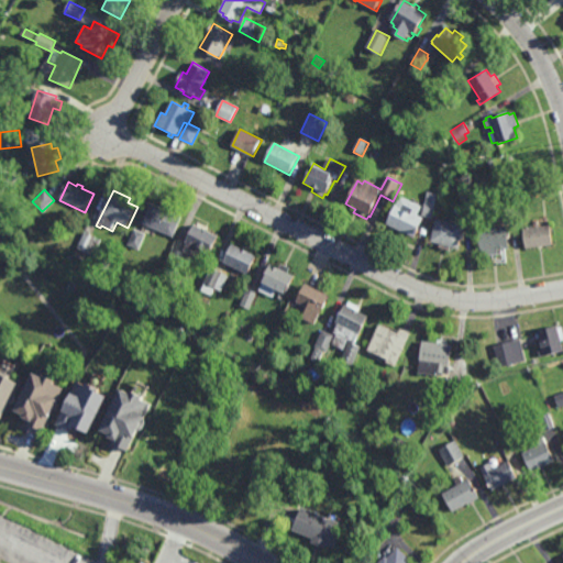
[(463,207),(463,190),(472,190),(472,207),(463,207)]
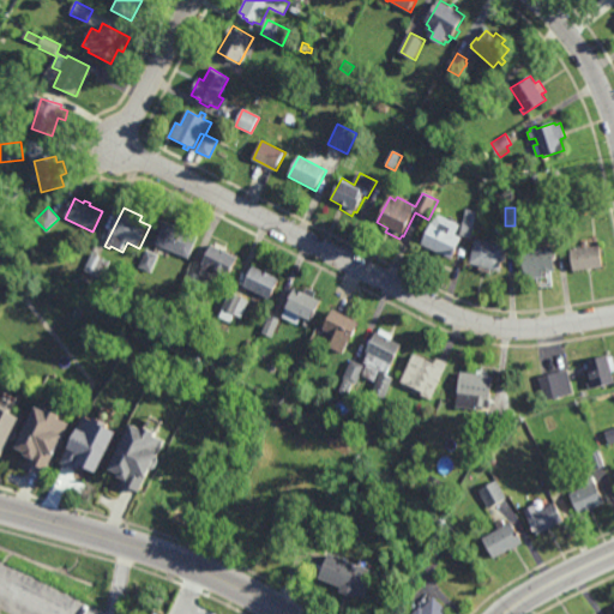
[(461,236),(465,210),(476,212),(470,239),(461,236)]
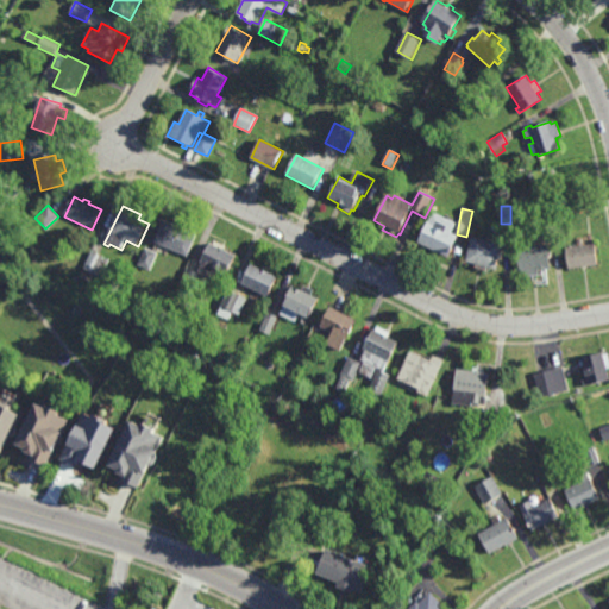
[(457,234),(462,237),(451,258),(420,244),(434,213),(447,219),(449,215),(454,219),(453,221),(458,224),(453,233),(457,234)]
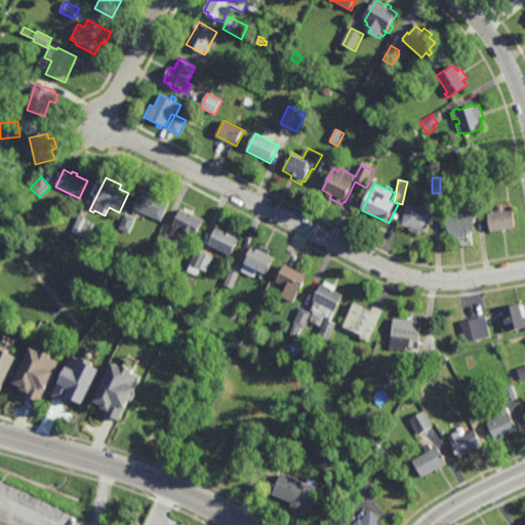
[(161,221),(146,215),(144,219),(133,214),(135,210),(133,209),(142,191),(170,203),(161,221)]
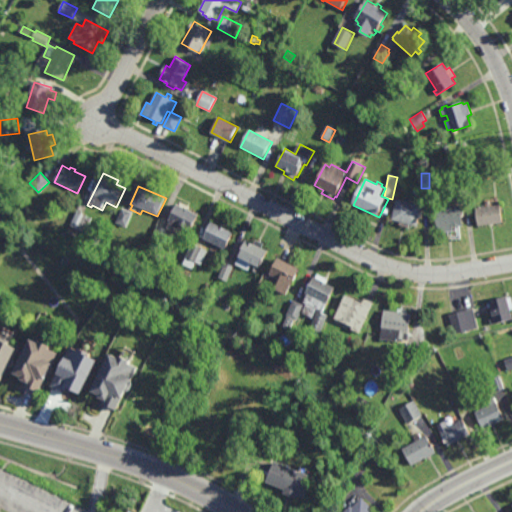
[(409,202),(410,200),(416,201),(416,204),(423,206),(418,226),(410,224),(409,228),(398,225),(399,222),(391,220),(396,199),(409,202)]
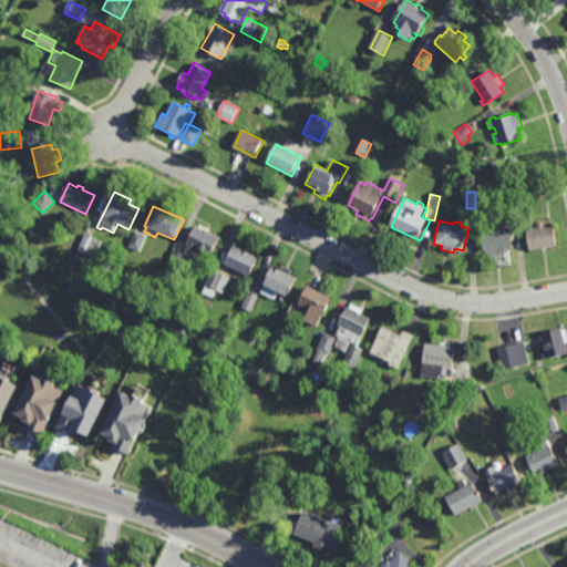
[(212,258),(204,255),(202,261),(183,253),(196,223),(209,229),(207,234),(220,239),(212,258)]
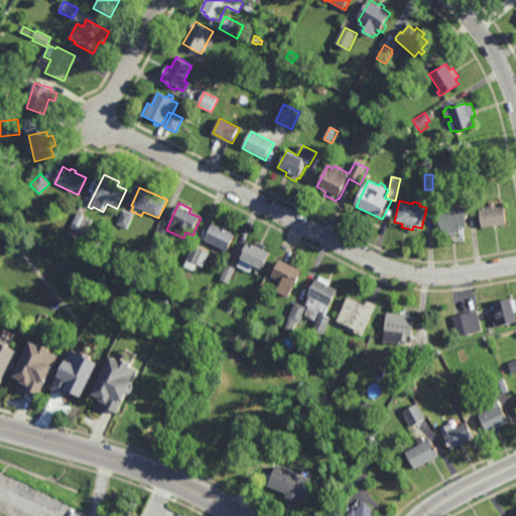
[(466,209),(468,209),(468,214),(466,214),(467,228),(461,228),(461,232),(457,233),(457,234),(441,235),(441,230),(439,231),(438,209),(466,207),(466,209)]
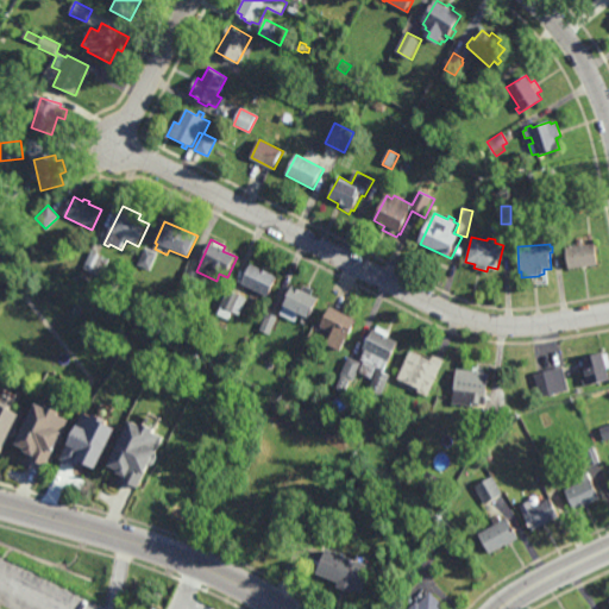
[(569,268),(566,248),(595,244),(598,264),(569,268)]
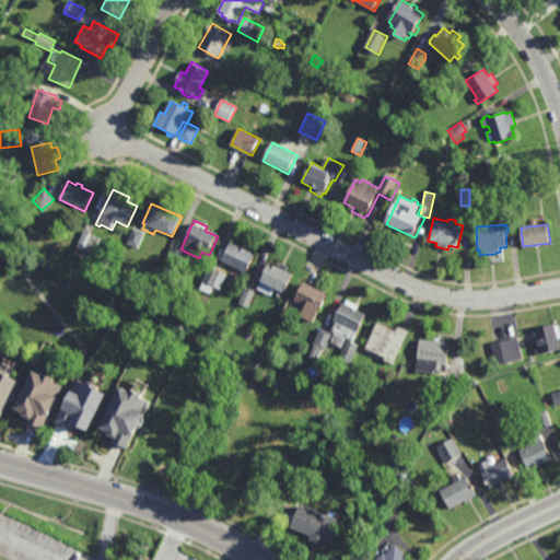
[(140,248),(127,243),(133,229),(146,233),(140,248)]
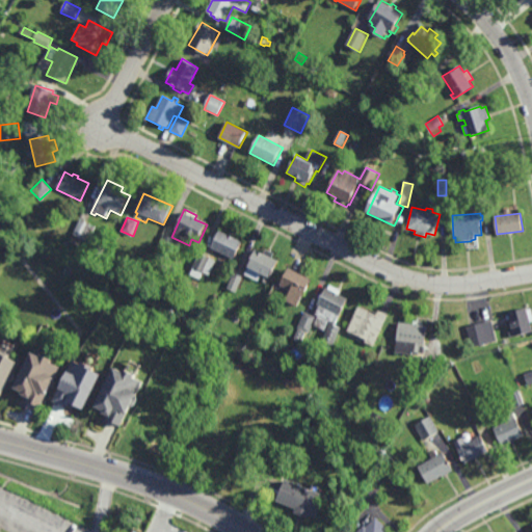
[(88,243),(72,235),(79,219),(96,228),(88,243)]
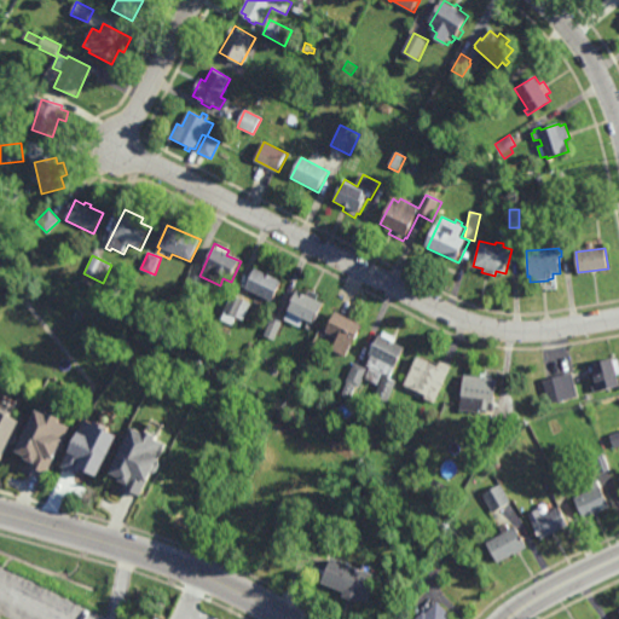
[(273,278),(283,283),(272,304),(265,300),(258,312),(250,308),(256,296),(244,290),(255,268),(265,273),(268,266),(276,270),(273,278)]
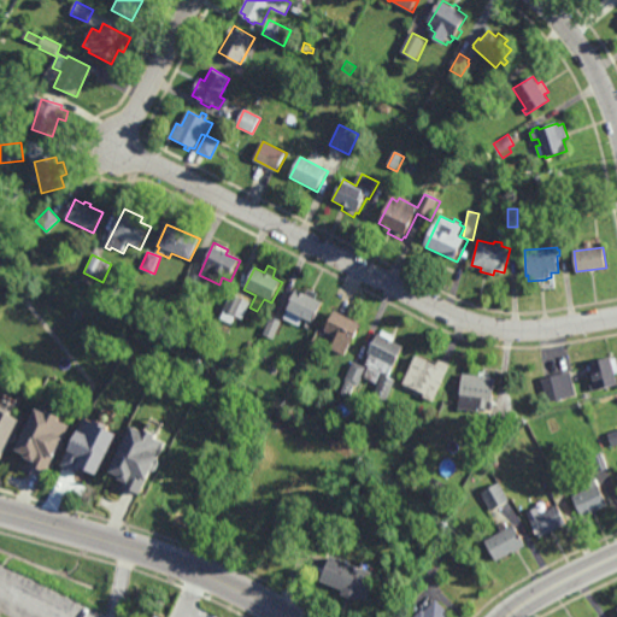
[(197,298),(182,291),(191,272),(205,280),(197,298)]
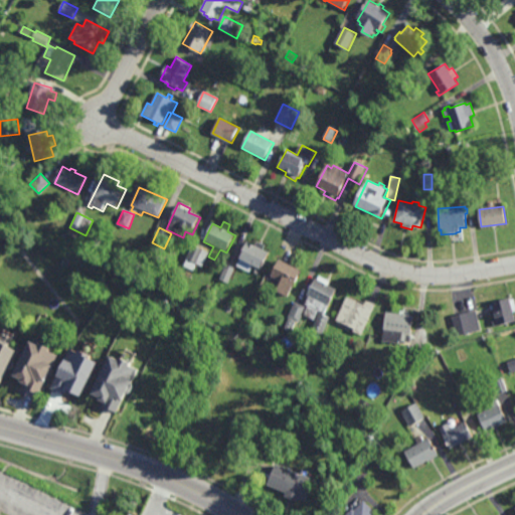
[(265,250),(271,253),(260,276),(254,274),(256,269),(253,268),(250,275),(237,269),(240,261),(239,260),(247,242),(255,246),(258,241),(267,245),(265,250)]
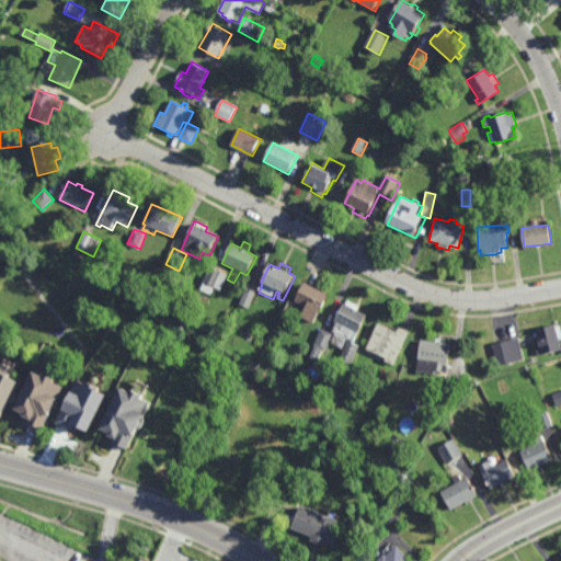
[(220,290),(206,284),(213,268),(227,275),(220,290)]
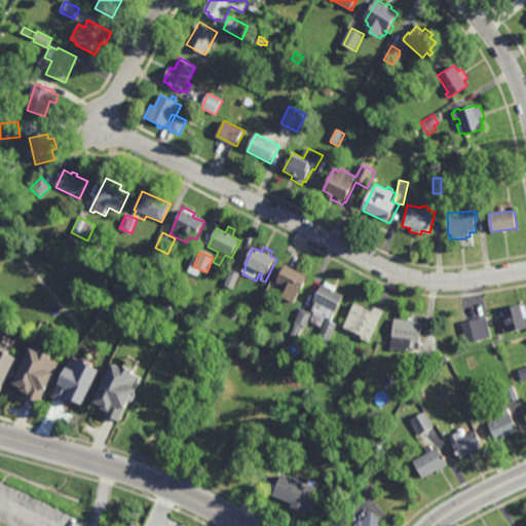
[(303,294),(302,293),(296,305),(283,299),(288,289),(277,284),(287,266),(310,277),(303,294)]
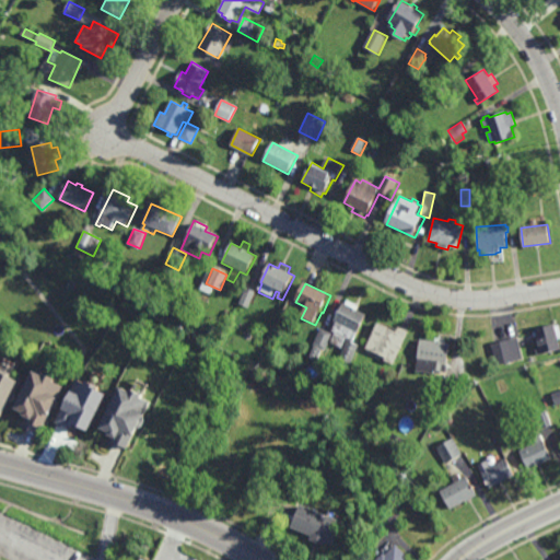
[(248,310),(240,306),(247,289),(256,292),(248,310)]
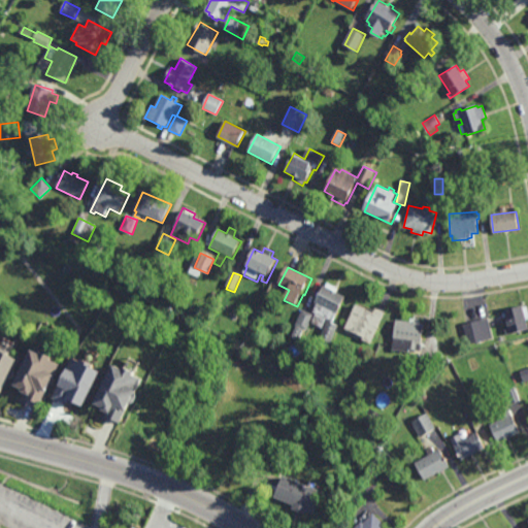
[(339,290),(338,294),(347,298),(334,324),(327,321),(323,330),(309,324),(306,332),(305,331),(300,341),(293,338),(297,328),(296,327),(304,311),(314,316),(310,323),(312,324),(317,316),(312,314),(317,305),(315,304),(324,287),(327,288),(328,285),(339,290)]
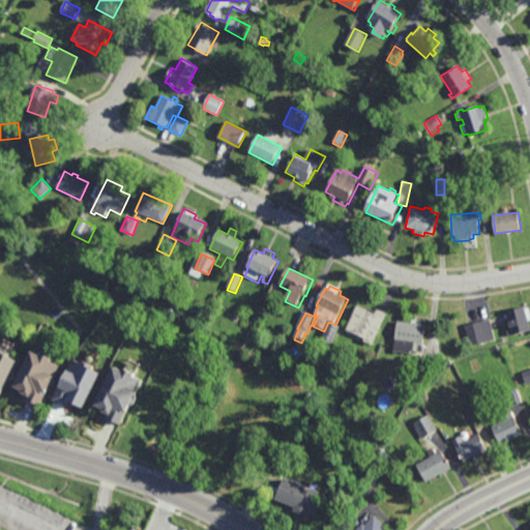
[(274,303),(267,300),(271,291),(277,294),(274,303)]
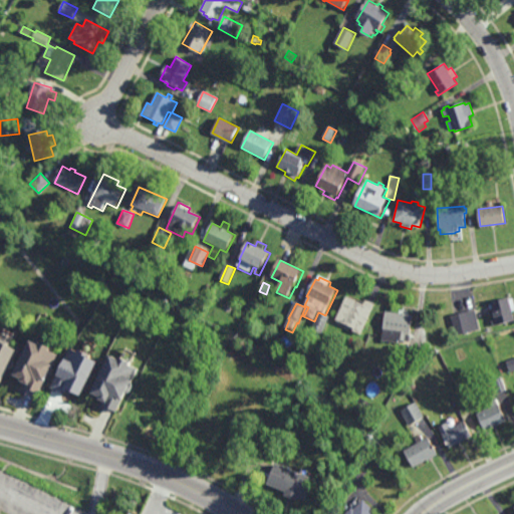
[(513,300),(513,309),(513,310),(513,314),(513,319),(493,324),(492,320),(495,319),(493,308),(490,309),(489,304),(491,303),(491,301),(513,296),(513,300)]
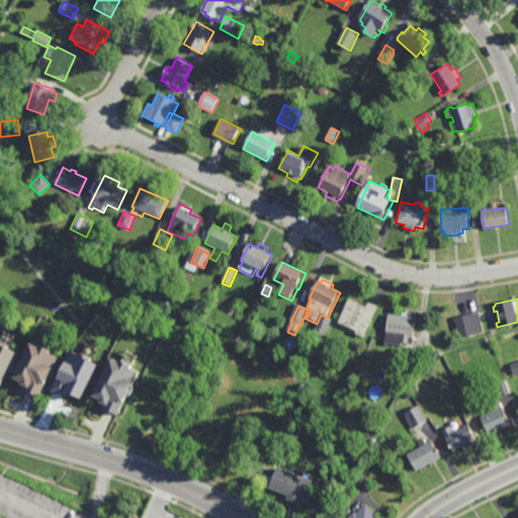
[(367,307),(369,303),(379,307),(365,339),(337,327),(349,299),(367,307)]
